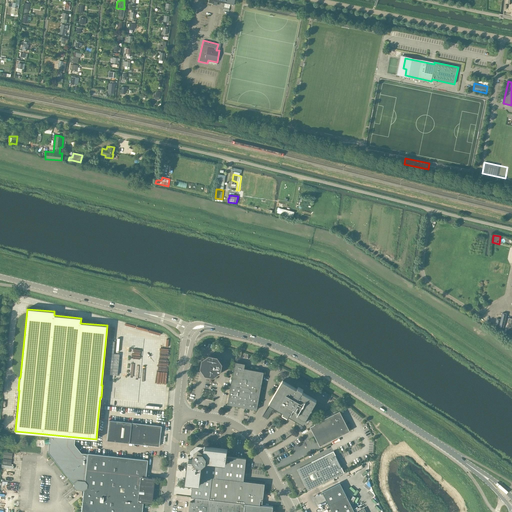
[(500,319),(495,318),(494,327),(504,328),(506,313),(500,312),(500,319)]
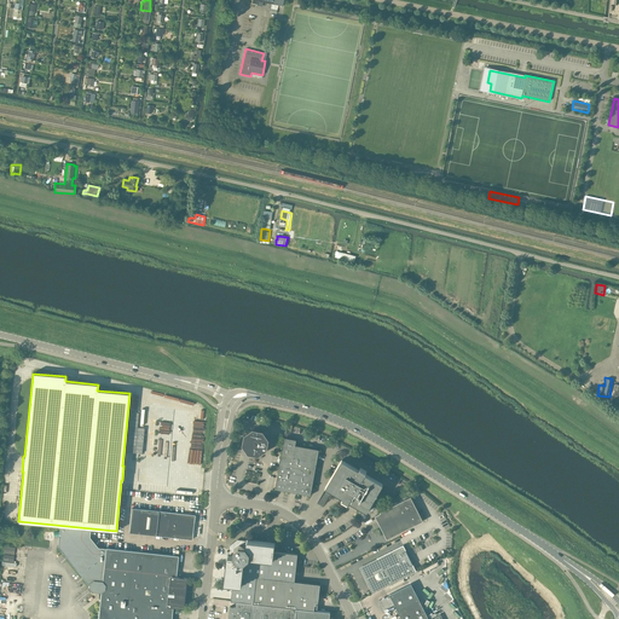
[(132,412),(128,440),(136,441),(139,412),(132,412)]
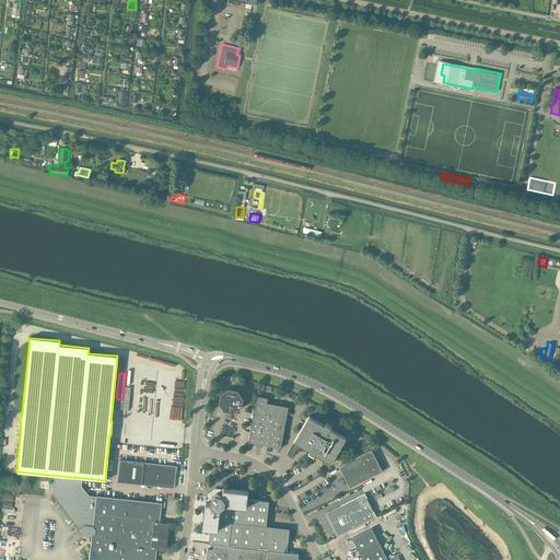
[(221,393),(219,403),(224,410),(234,412),(242,407),(244,397),(238,389),(229,387),(221,393)]
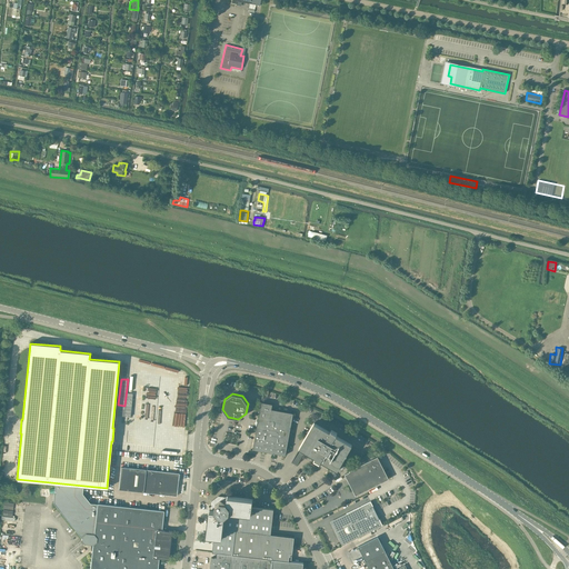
[(257,427),(252,449),(253,449),(256,450),(261,450),(267,451),(282,455),(286,456),(286,455),(286,452),(290,432),(290,429),(293,413),(277,410),(271,409),(272,405),(262,402),(261,402),(260,407),(258,421),(257,427)]
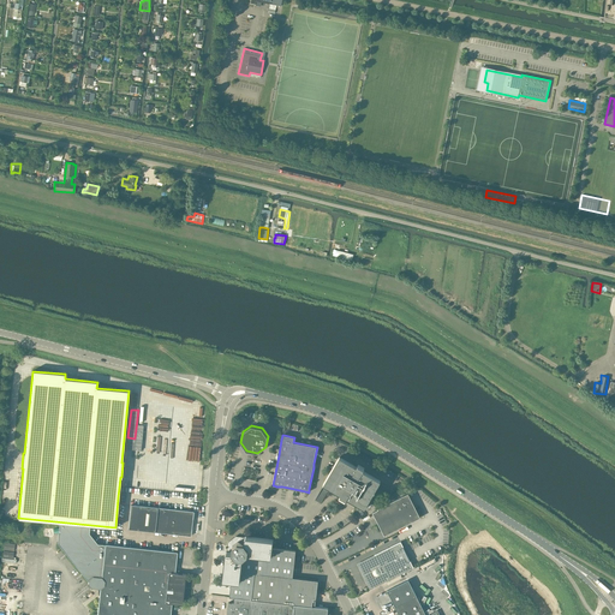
[(370,496),(380,481),(340,457),(332,470),(324,483),(346,496),(357,502),(358,505),(357,506),(362,514),(376,503),(370,496)]
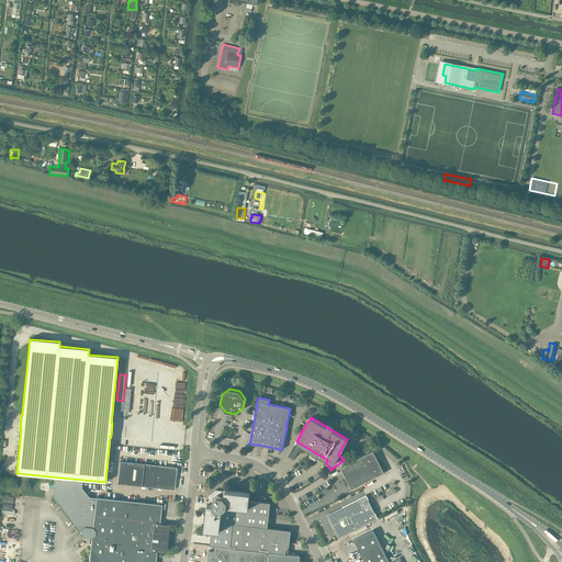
[(373,451),(352,461),(363,483),(384,472),(373,451)]
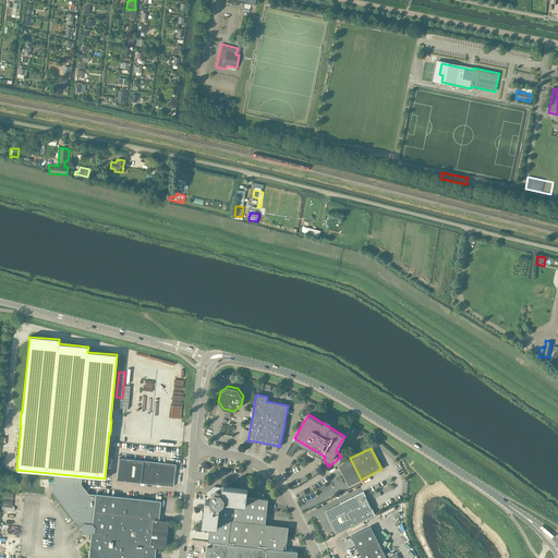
[(173,486),(176,470),(176,464),(118,458),(116,480),(173,486)]
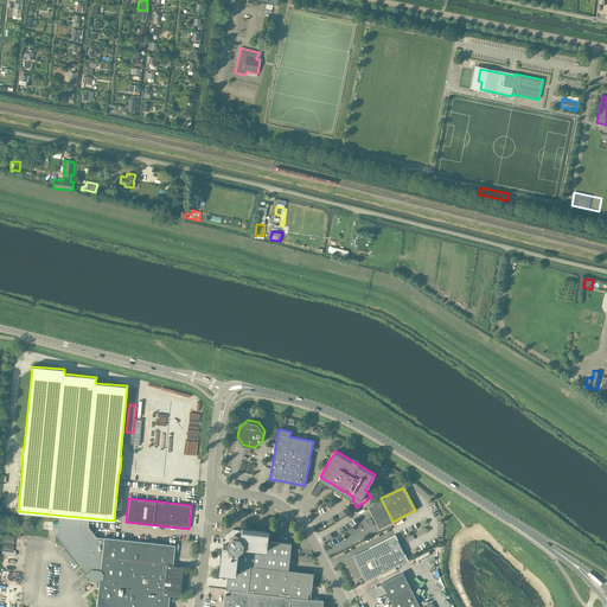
[(393,522),(381,498),(374,502),(374,503),(368,505),(379,529),(393,522)]
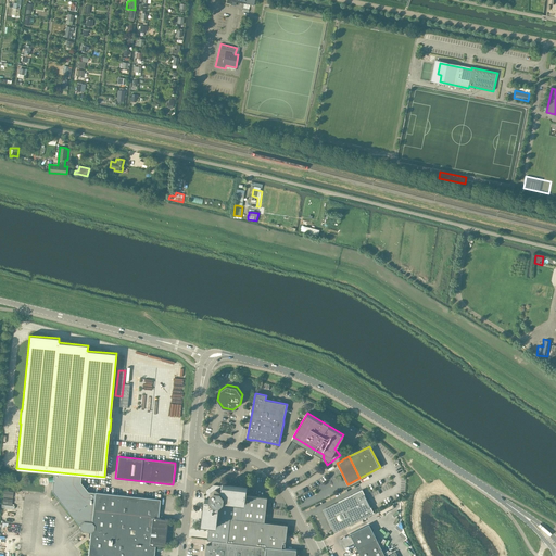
[(160,500),(88,491),(81,482),(81,476),(54,472),(52,490),(79,525),(79,528),(83,531),(91,532),(90,539),(155,546),(165,547),(167,519),(158,518),(160,500)]
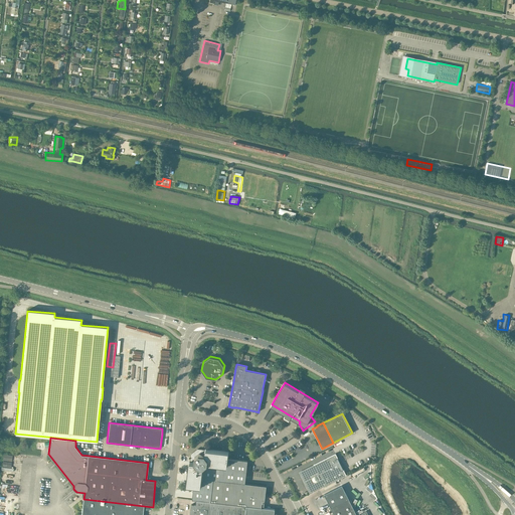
[(267,486),(246,484),(244,484),(247,461),(228,459),(228,453),(205,450),(205,451),(197,450),(191,455),(190,462),(189,462),(187,486),(193,486),(192,500),(197,501),(247,506),(262,508),(263,500),(265,501),(267,486)]
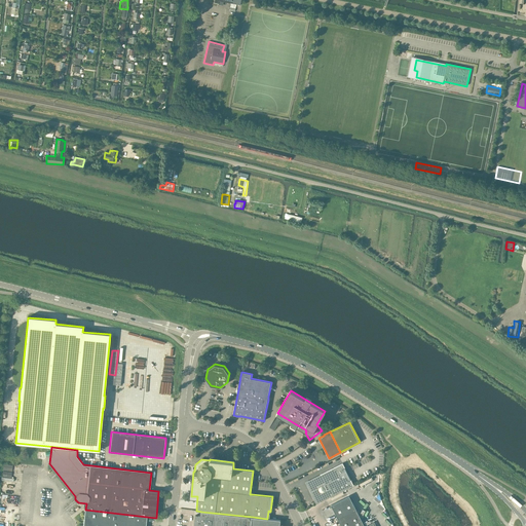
[(305,482),(316,504),(353,485),(343,463),(305,482)]
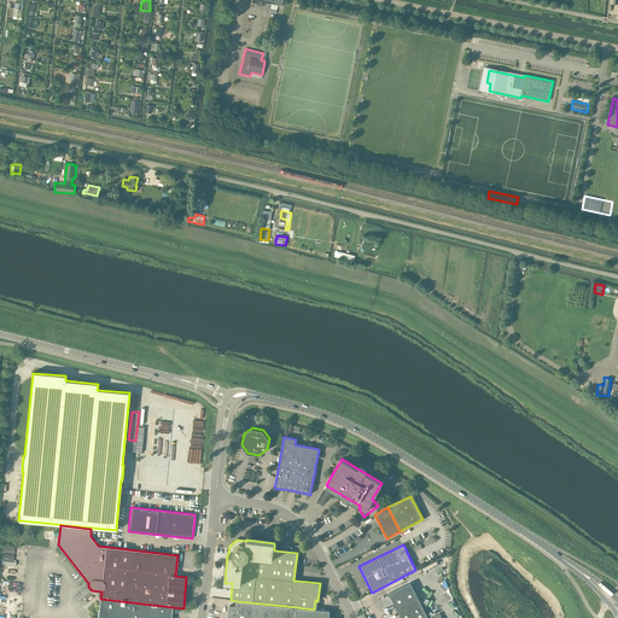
[(4,546),(3,560),(12,561),(13,546),(4,546)]
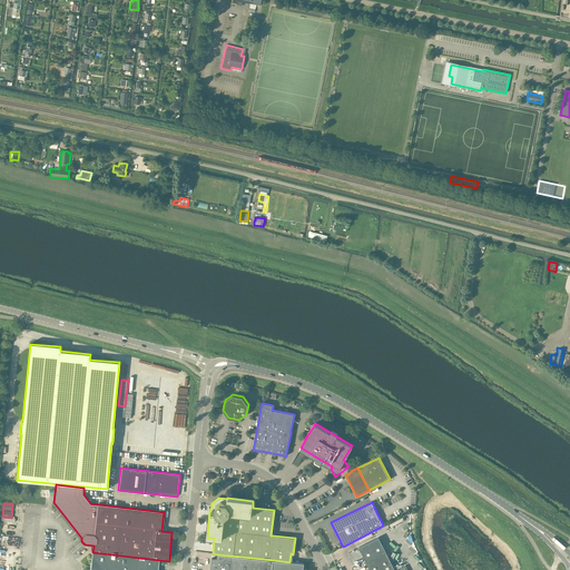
[(408,569),(405,566),(396,569),(395,569),(379,537),(359,547),(370,569),(408,569)]
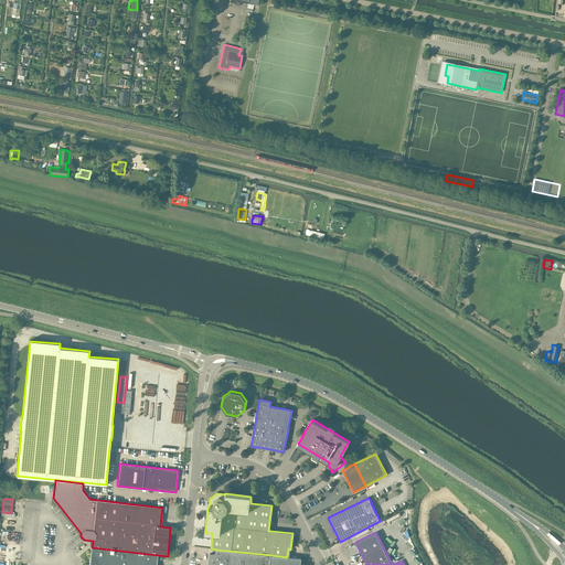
[(156,564),(158,555),(92,547),(89,564),(156,564)]
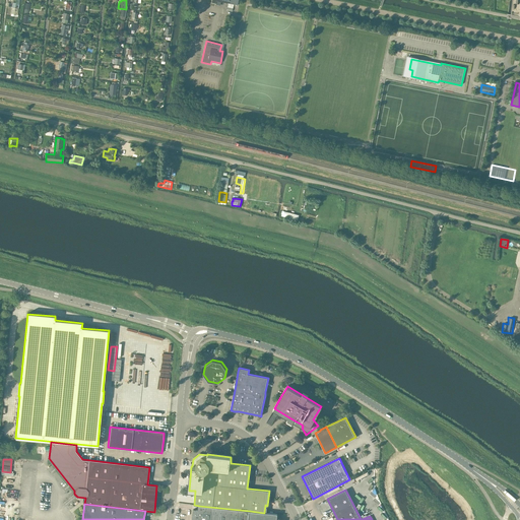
[(248,519),(250,511),(199,506),(198,511),(193,510),(191,519),(248,519)]
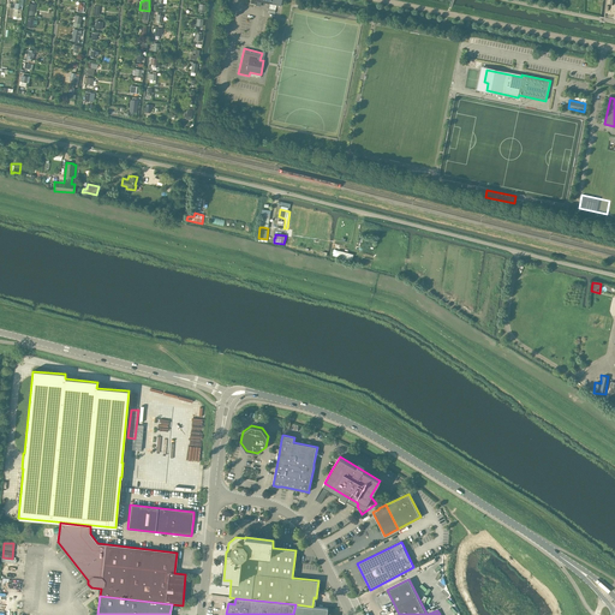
[(327,614),(328,608),(312,607),(296,604),(293,614),(329,614),(330,614),(327,614)]
